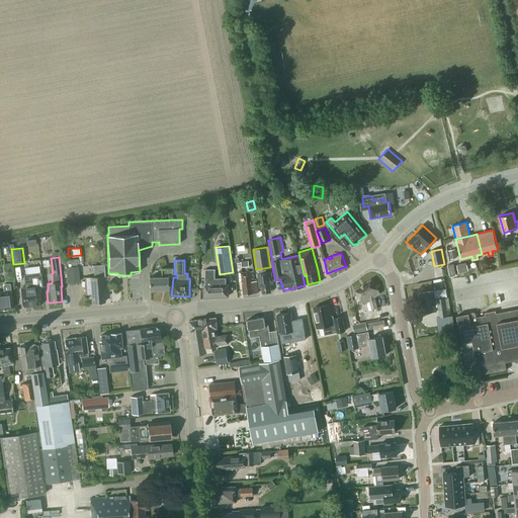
[(456,274),(454,263),(448,264),(451,275),(456,274)]
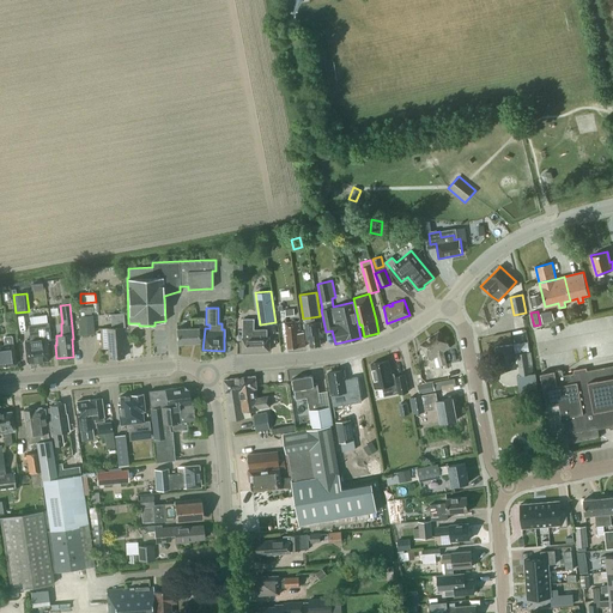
[(92,315),(79,316),(80,328),(80,335),(93,334),(92,315)]
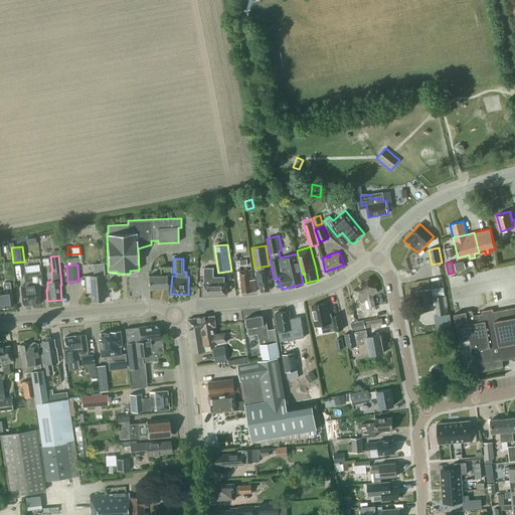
[(166,276),(172,276),(172,267),(160,267),(161,275),(148,276),(148,288),(167,287),(166,276)]
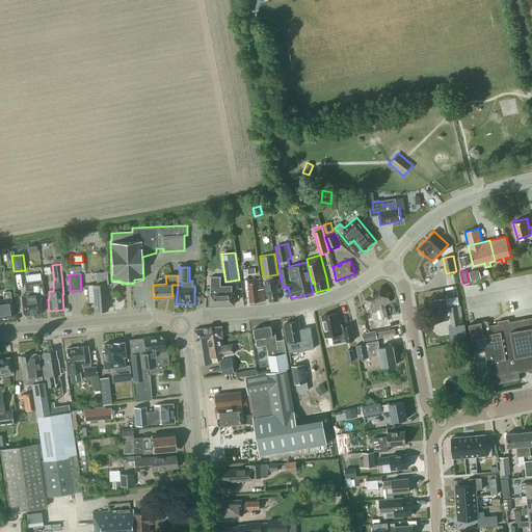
[(211,276),(211,280),(211,293),(210,293),(210,304),(234,304),(234,292),(232,292),(232,286),(220,286),(220,276),(211,276)]
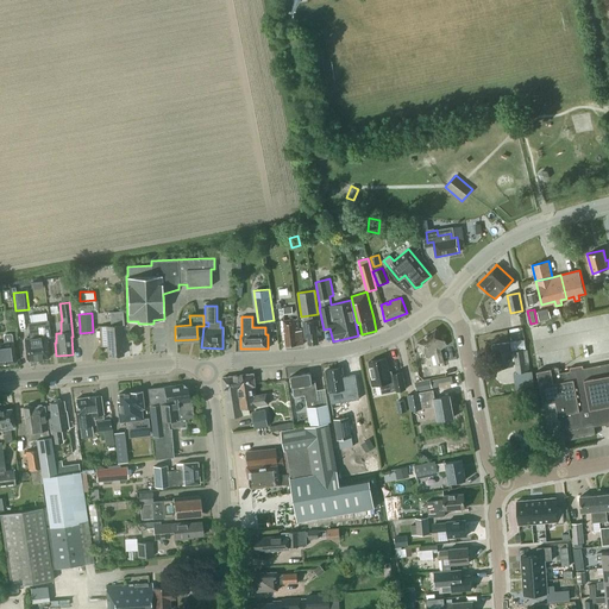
[(286,346),(303,344),(302,331),(299,331),(297,319),(281,320),(282,333),(284,333),(286,346)]
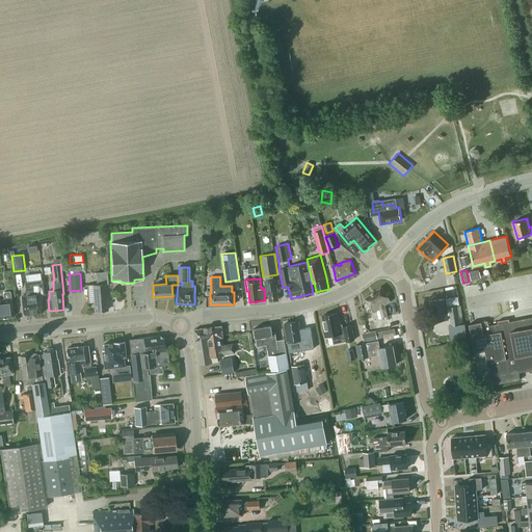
[(26,295),(22,296),(24,315),(43,312),(41,295),(44,295),(43,280),(24,282),(26,295)]
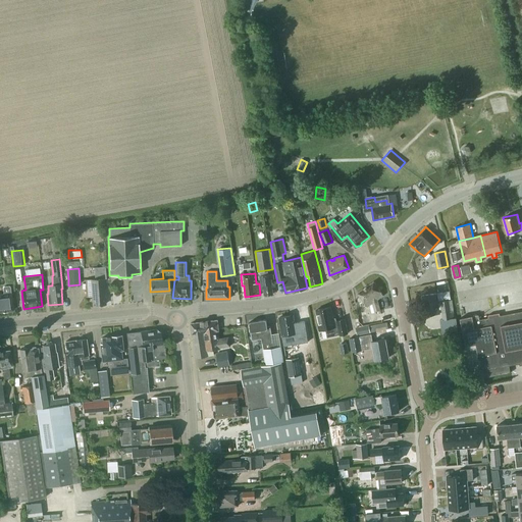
[(271,279),(274,279),(274,274),(260,275),(261,290),(264,289),(264,295),(273,294),(271,279)]
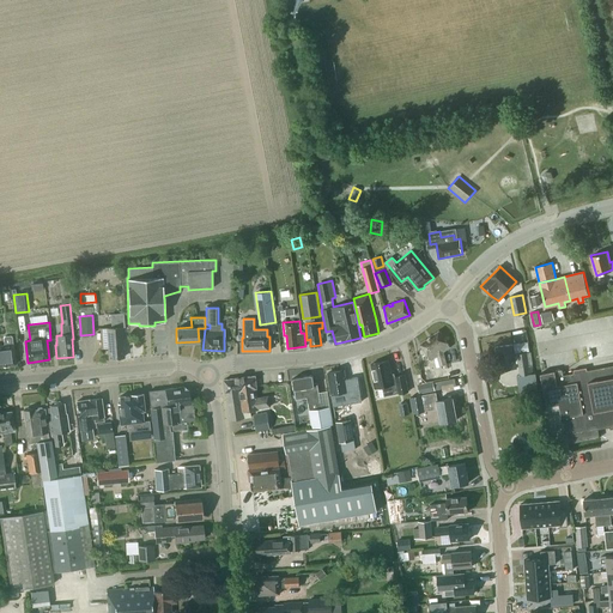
[(122,327),(121,327),(101,328),(102,346),(108,345),(109,359),(125,358),(122,327)]
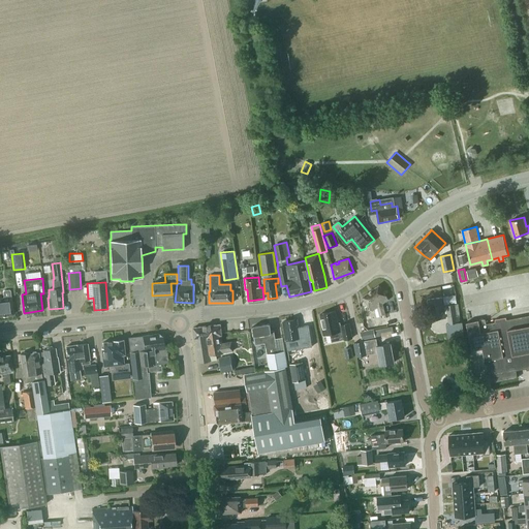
[(378,285),(363,297),(370,307),(372,311),(377,307),(379,316),(385,314),(382,303),(389,300),(378,285)]
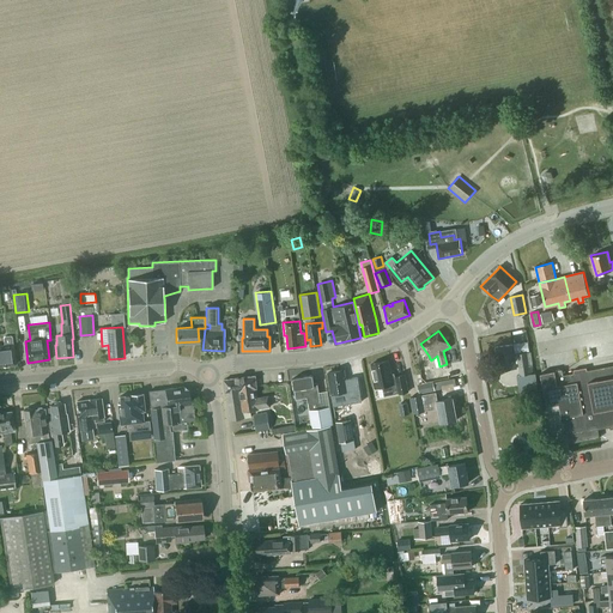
[(4,338),(4,345),(0,345),(0,365),(16,364),(13,344),(12,344),(12,337),(11,335),(5,335),(4,338)]
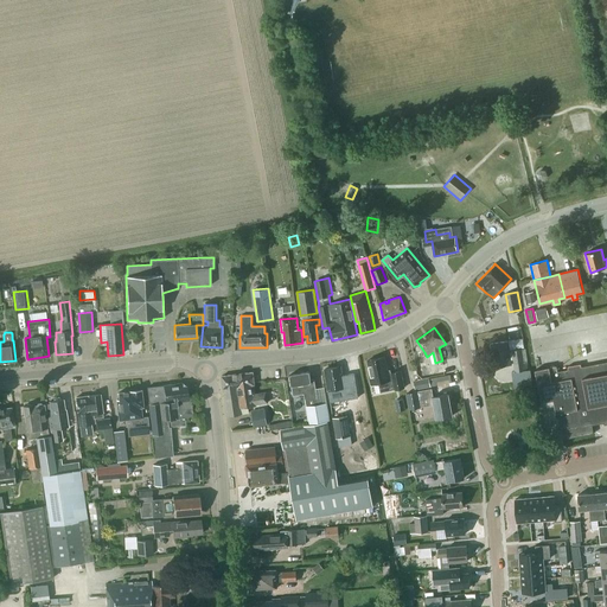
[(496,368),(512,365),(508,342),(492,344),(496,368)]
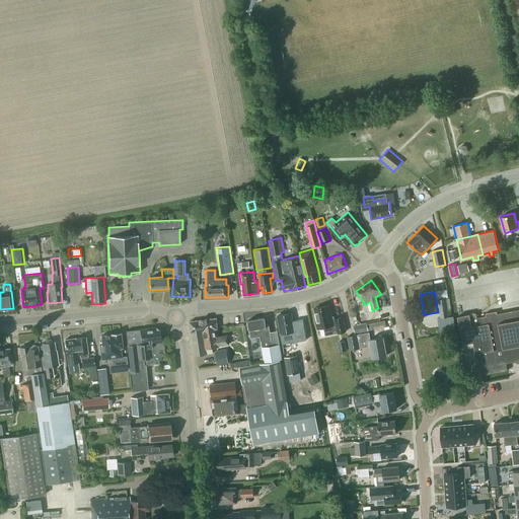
[(448,309),(446,298),(438,299),(441,318),(451,316),(450,309),(448,309)]
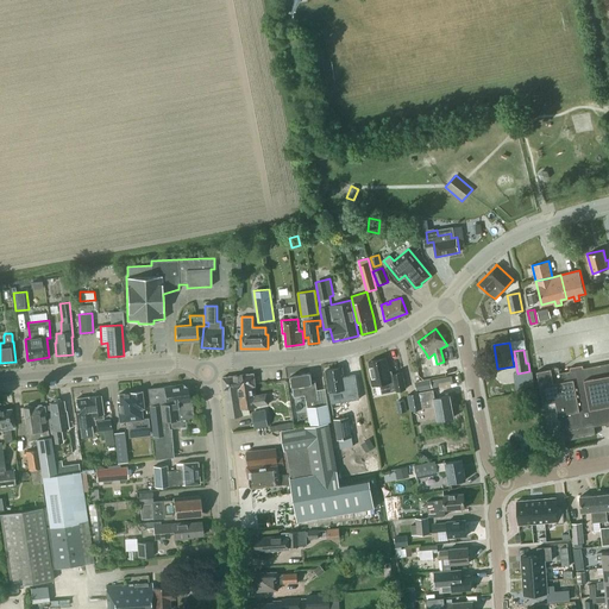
[(389,375),(385,358),(369,362),(372,376),(370,377),(372,385),(380,384),(382,394),(406,389),(402,371),(393,374),(393,375),(389,375)]
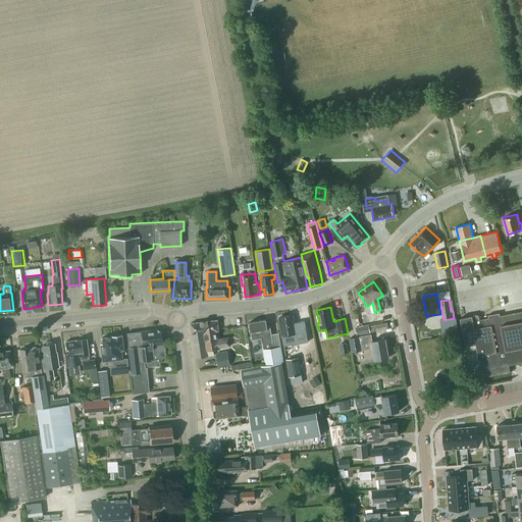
[(368,317),(364,307),(359,309),(363,321),(369,322),(372,321),(370,316),(368,317)]
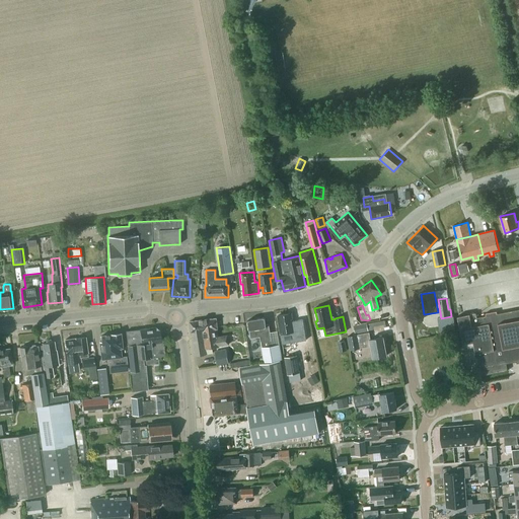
[(458,315),(457,316),(460,331),(462,344),(473,342),(475,354),(476,354),(480,375),(508,370),(507,363),(518,361),(518,359),(518,358),(518,308),(476,317),(475,312),(458,315)]
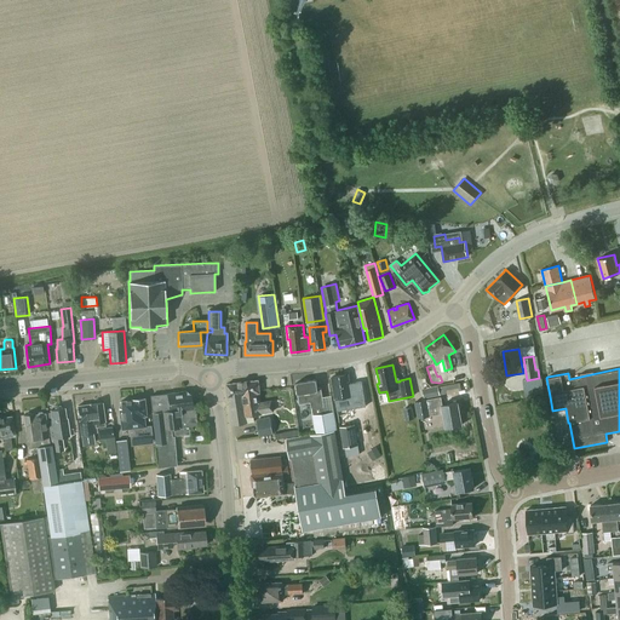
[(336,399),(351,396),(348,374),(332,377),(336,399)]
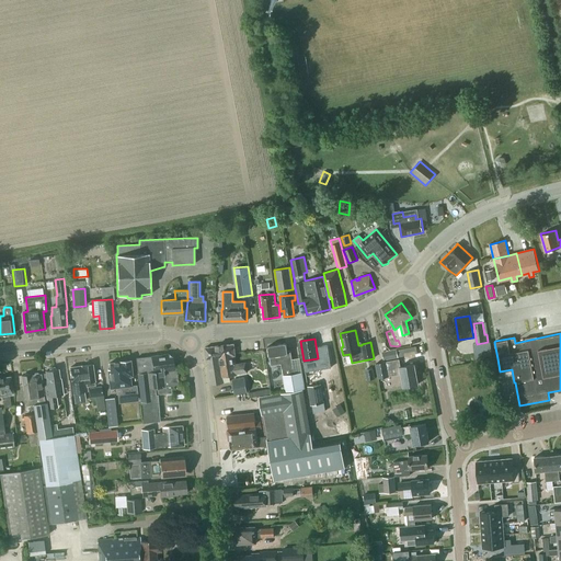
[(285,391),(306,388),(302,371),(294,373),(292,355),(290,351),(287,351),(286,343),(267,346),(270,356),(271,365),(281,364),(282,368),(285,391)]
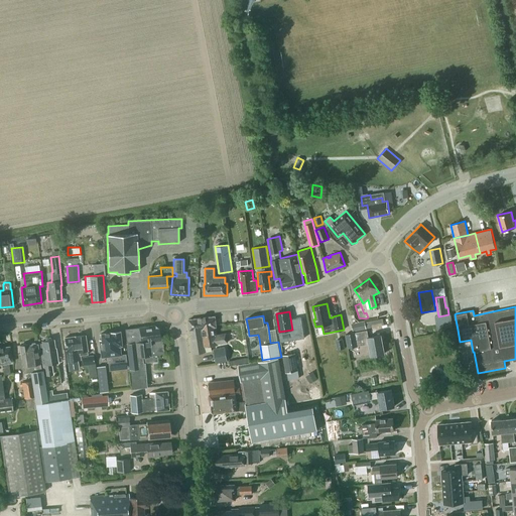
[(215,327),(217,327),(215,316),(188,319),(188,331),(192,330),(192,339),(195,354),(205,352),(205,347),(218,345),(218,344),(227,343),(226,334),(216,335),(215,327)]
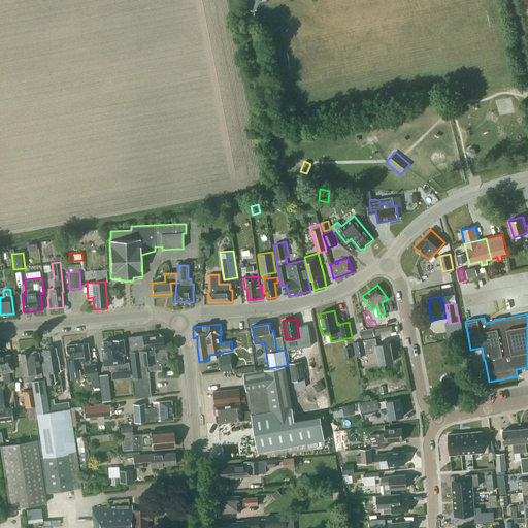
[(373,329),(360,331),(362,338),(374,336),(373,329)]
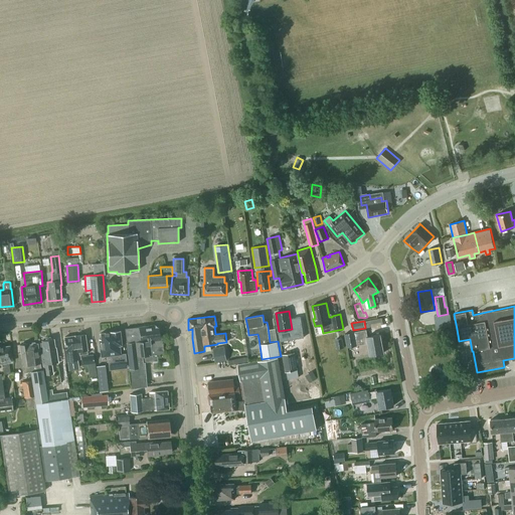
[(164,353),(162,338),(159,338),(158,327),(155,325),(138,327),(138,328),(125,328),(127,342),(126,342),(131,388),(147,386),(144,362),(157,360),(157,354),(164,353)]
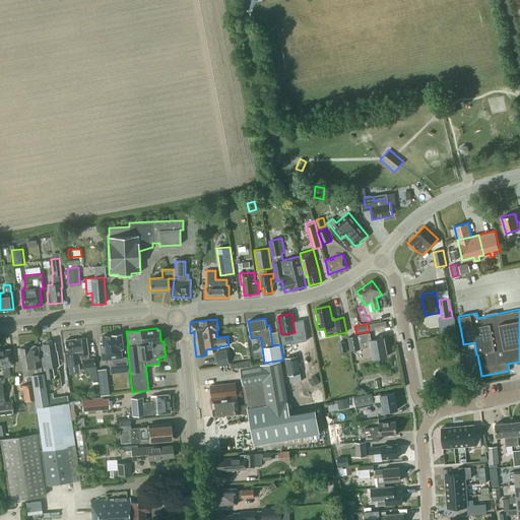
[(374,359),(388,356),(384,337),(371,339),(370,333),(348,336),(350,350),(372,346),(374,359)]
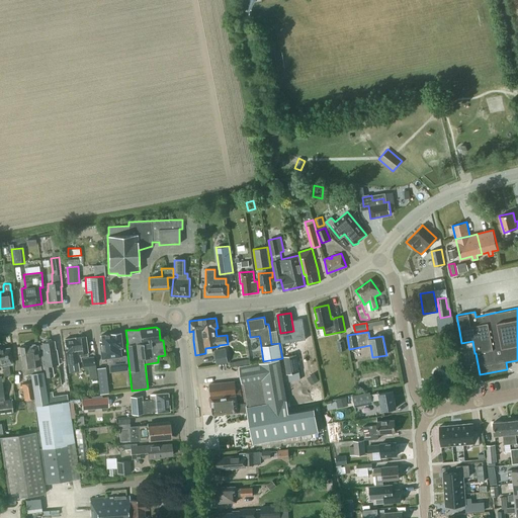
[(109,369),(127,367),(125,355),(121,356),(120,347),(121,347),(120,333),(109,334),(101,335),(101,341),(99,341),(101,357),(108,357),(109,369)]
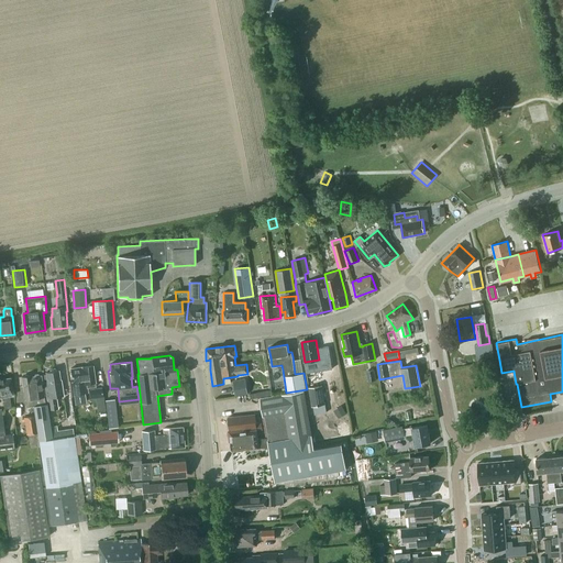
[(72,382),(70,382),(72,395),(75,395),(85,394),(88,393),(87,388),(95,387),(92,365),(70,368),(72,382)]
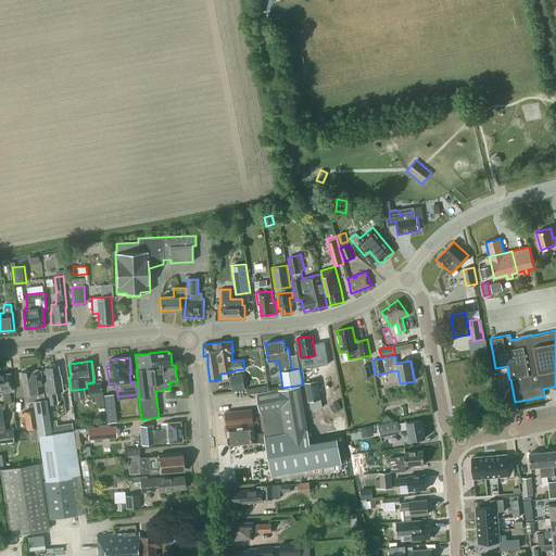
[(371,376),(369,365),(362,367),(364,377),(371,376)]
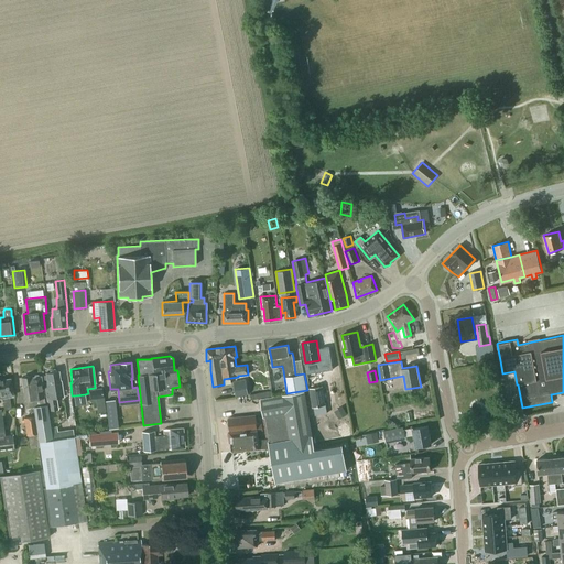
[(58,410),(57,397),(63,397),(61,381),(60,381),(58,371),(46,373),(47,382),(45,383),(49,411),(58,410)]
